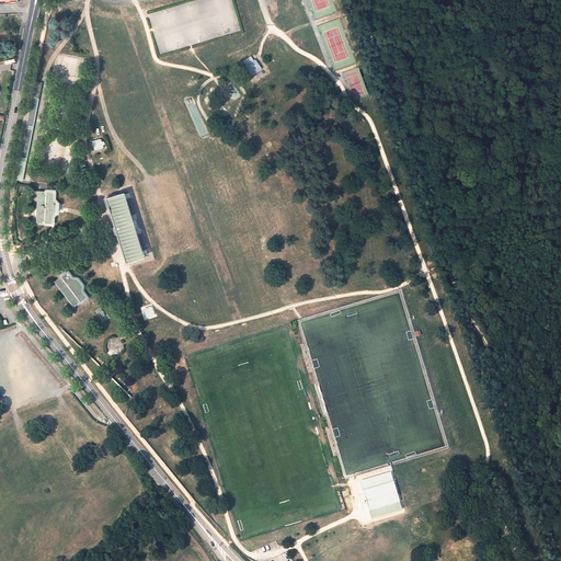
[(259,68),(251,58),(245,61),(253,72),(259,68)]
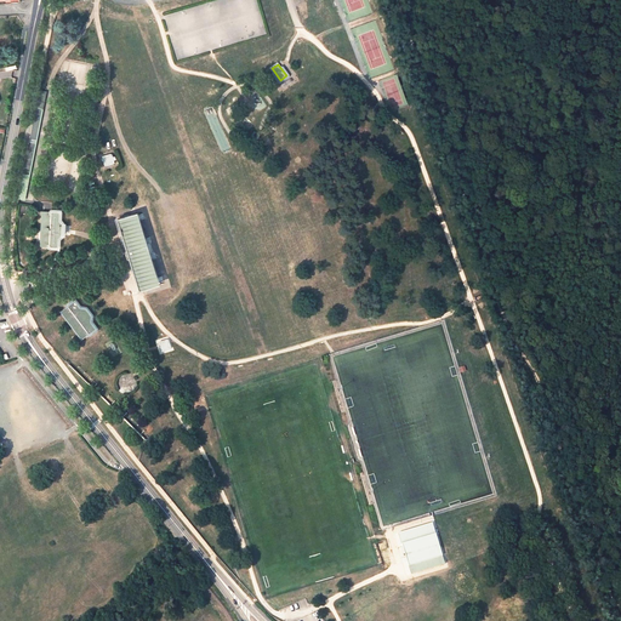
[(46,93),(40,92),(33,125),(39,126),(46,93)]
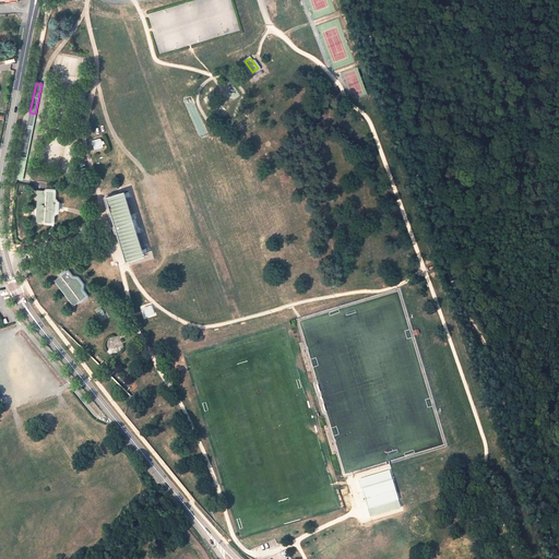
[(24,170),(35,114),(30,113),(19,169),(24,170)]
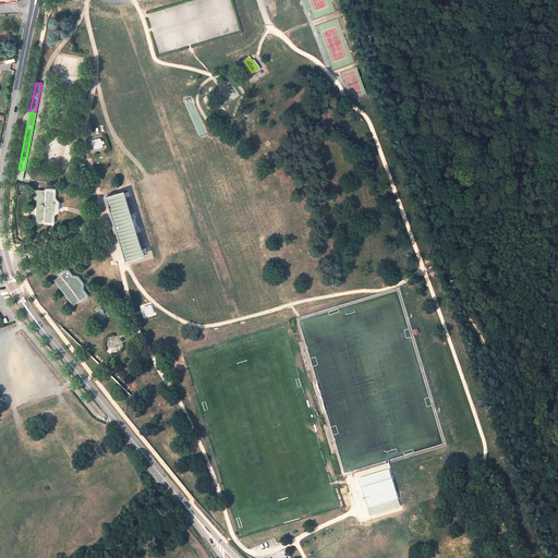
[(53,190),(36,190),(35,221),(50,222),(51,215),(55,211),(56,202),(52,198),(53,190)]
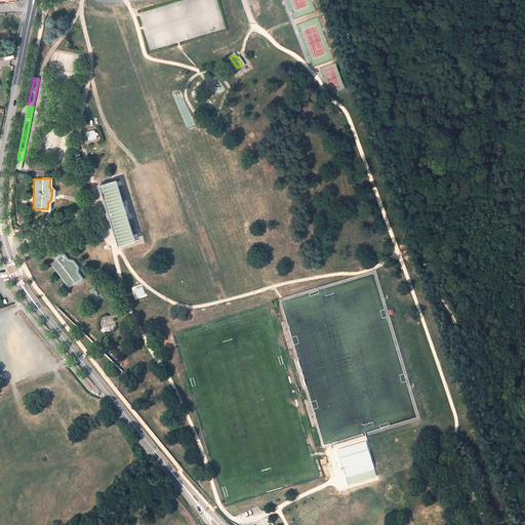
[(137,241),(127,214),(118,182),(98,187),(118,247),(137,241)]
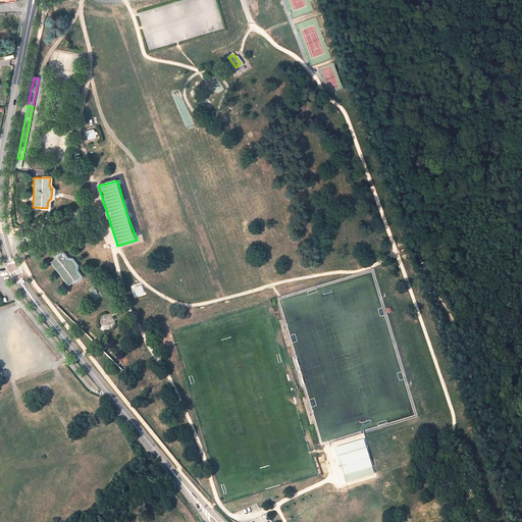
[(56,258),(50,262),(68,285),(74,281),(82,276),(76,270),(77,265),(72,258),(67,257),(62,252),(56,257),(56,258)]
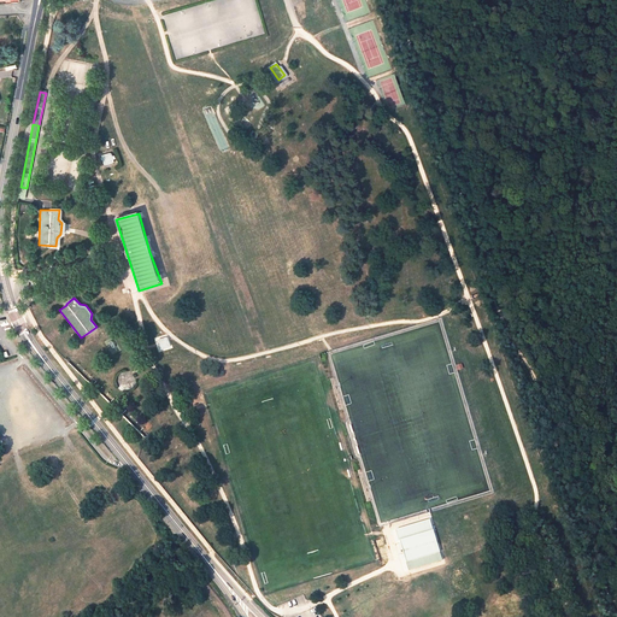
[(125,410),(121,413),(145,438),(148,433),(125,410)]
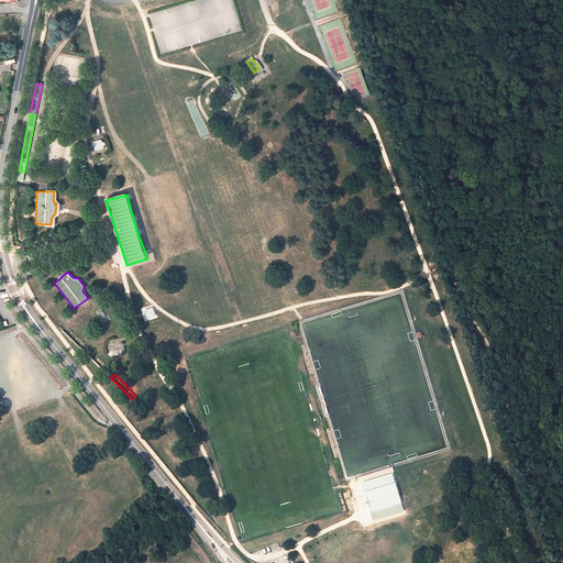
[(392,474),(361,483),(373,519),(403,510),(392,474)]
